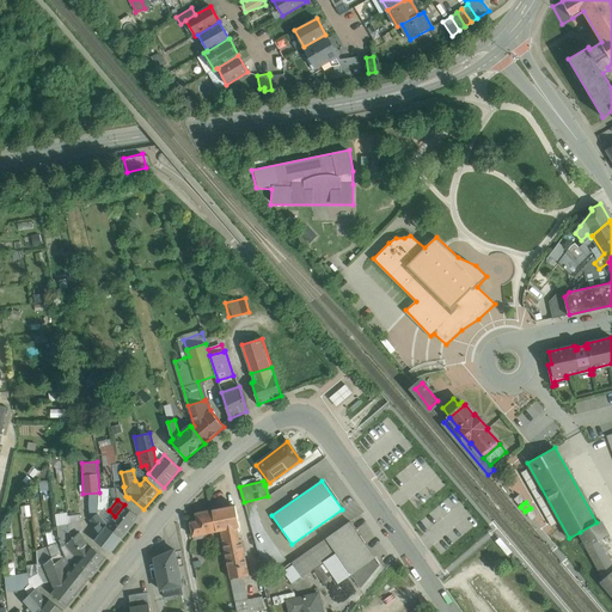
[(139,516),(124,505),(115,516),(106,526),(121,538),(139,516)]
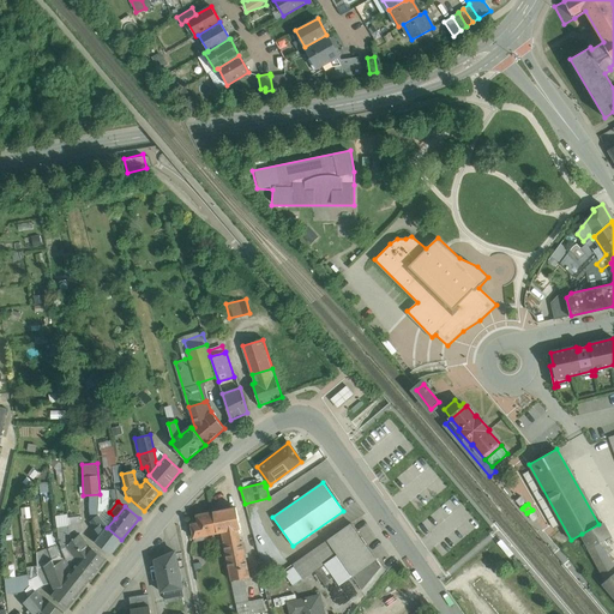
[(236,507),(214,512),(217,533),(222,531),(232,581),(244,578),(250,577),(242,541),(240,542),(238,529),(241,528),(236,507)]
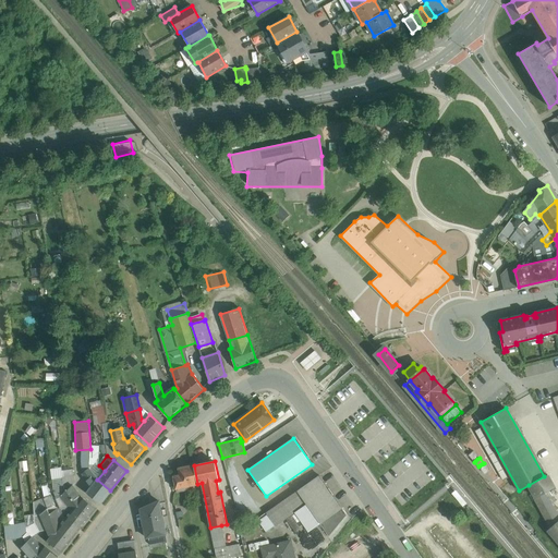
[(194,465),(179,469),(180,473),(173,474),(177,492),(190,489),(189,486),(197,484),(194,465)]
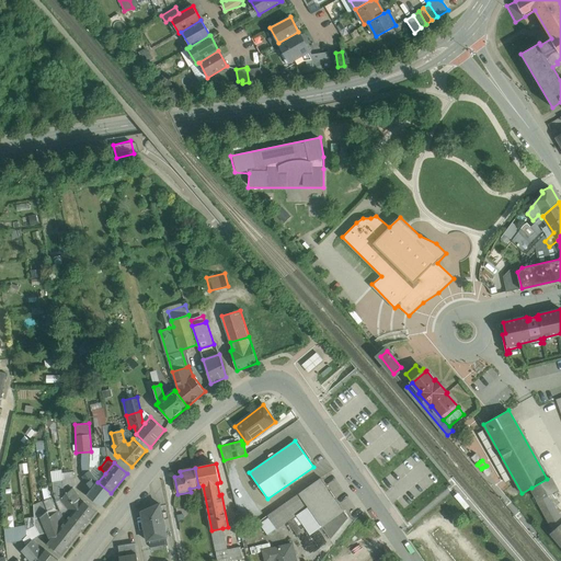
[(98,482),(90,471),(84,474),(83,478),(92,489),(98,482)]
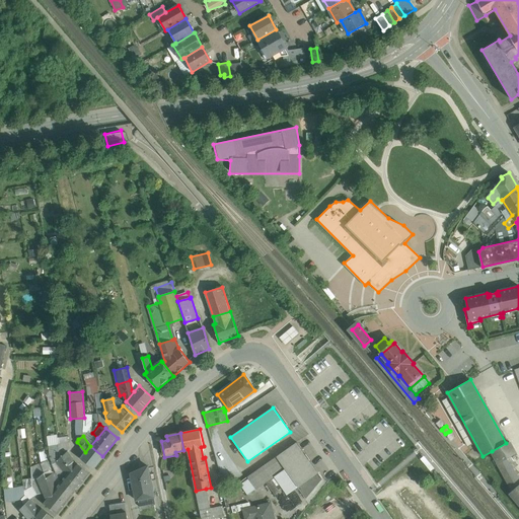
[(318,472),(297,442),(296,443),(278,456),(277,456),(276,456),(276,457),(285,468),(297,487),(318,472)]
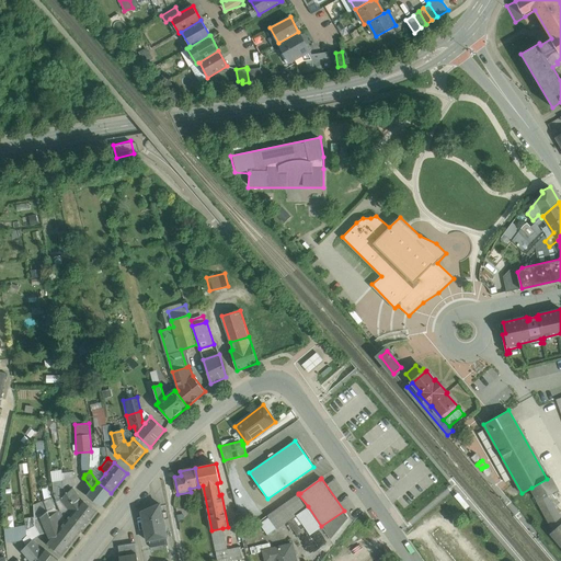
[(547,479),(531,488),(538,500),(538,501),(548,495),(558,490),(551,478),(547,479)]
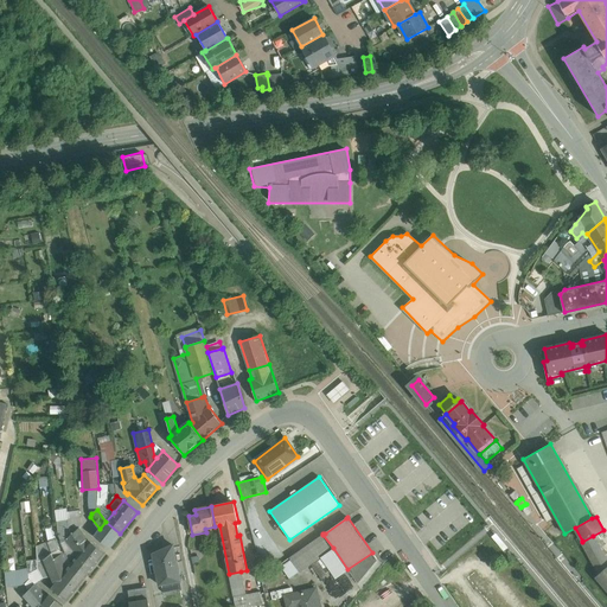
[(120,534),(106,522),(100,529),(95,535),(110,547),(120,534)]
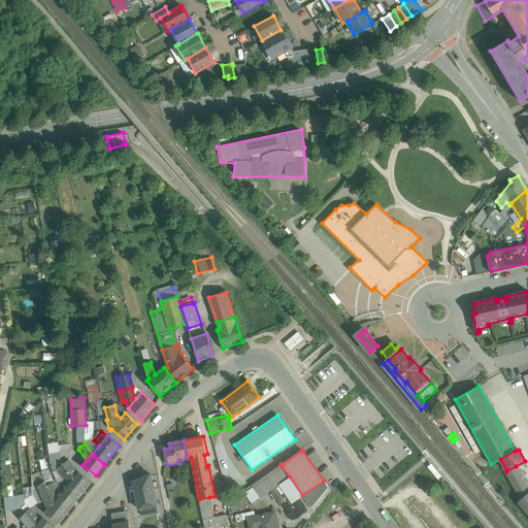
[(77,470),(68,459),(63,464),(72,476),(77,470)]
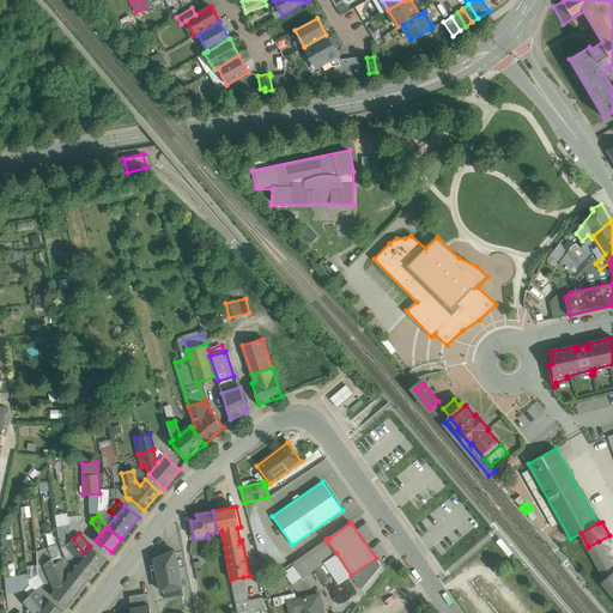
[(96,570),(82,558),(84,553),(73,539),(66,545),(72,552),(76,557),(73,560),(76,565),(71,571),(85,583),(87,581),(96,570)]
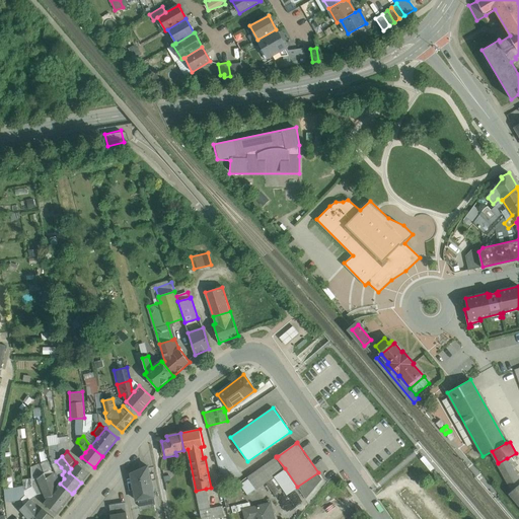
[(276,456),(248,476),(256,489),(285,468),(276,457),(276,456)]
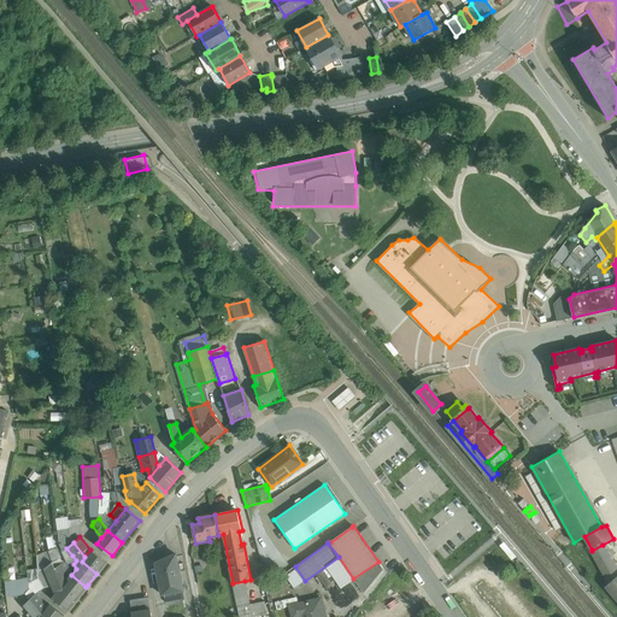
[(616,576),(616,570),(603,545),(592,551),(592,550),(591,551),(609,583),(616,576)]
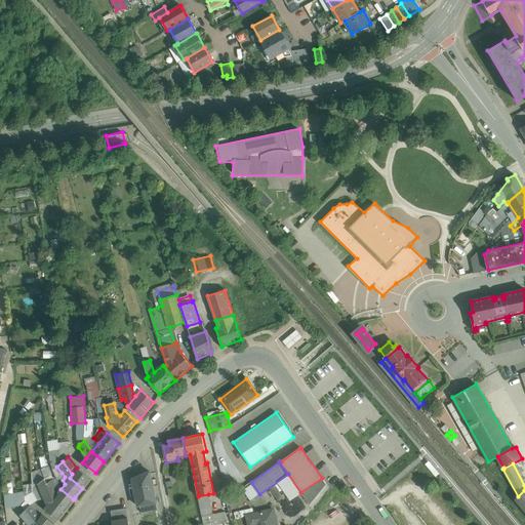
[(50,475),(46,467),(41,469),(47,483),(53,479),(50,475)]
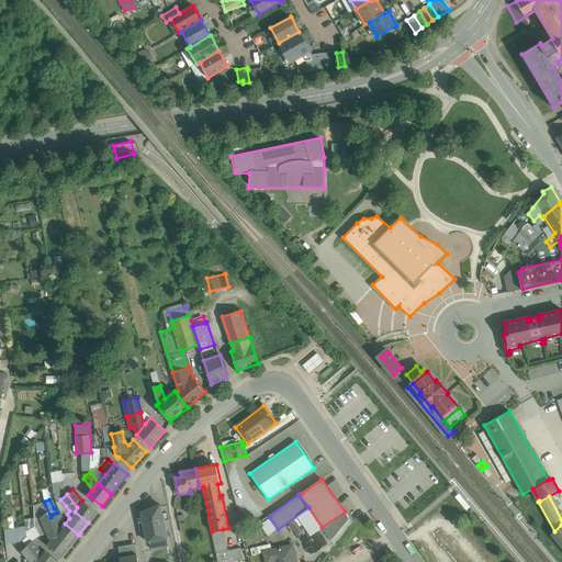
[(97,512),(82,501),(77,507),(75,512),(88,523),(97,512)]
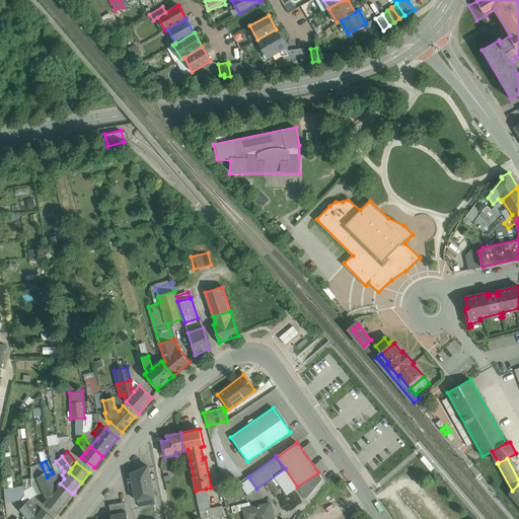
[(148,466),(131,473),(136,500),(154,497),(148,466)]
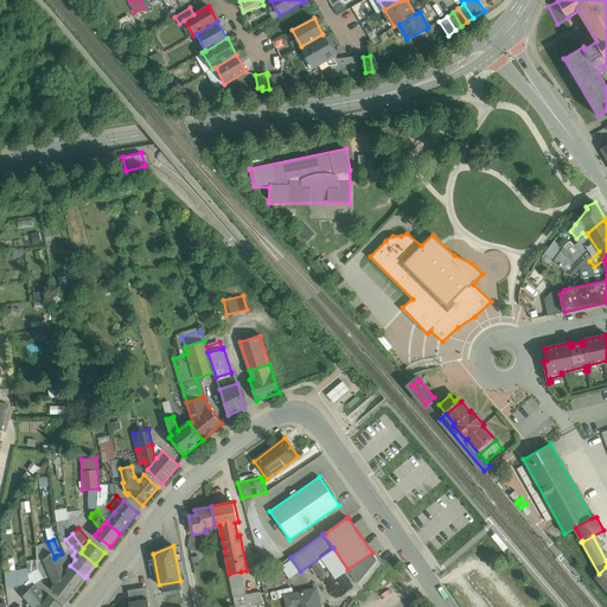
[(372,553),(347,569),(358,583),(377,560),(372,553)]
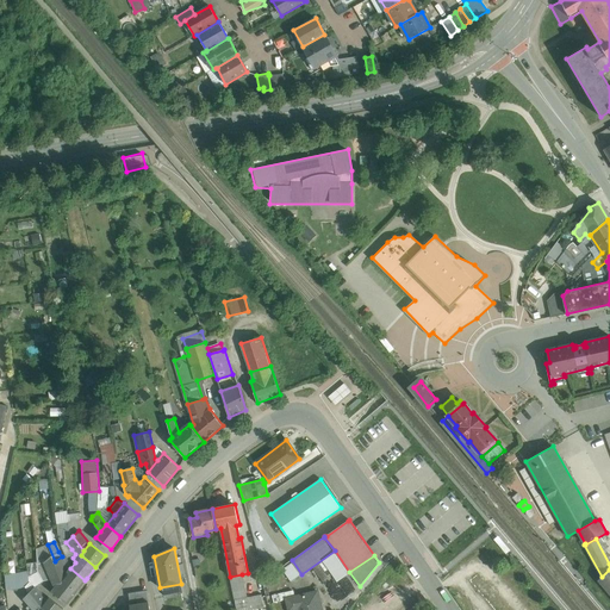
[(62,556),(55,561),(61,580),(68,572),(62,556)]
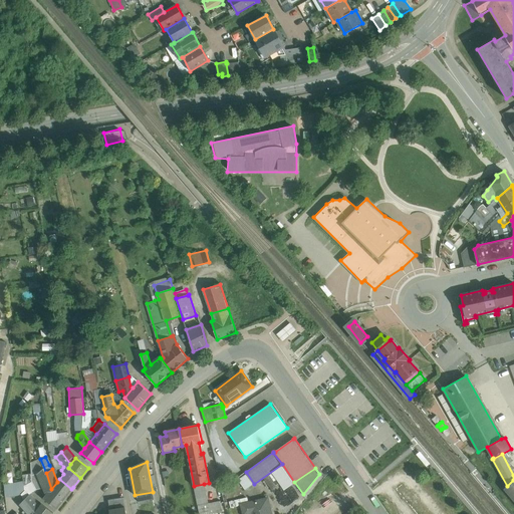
[(51,489),(46,473),(40,478),(47,494),(51,489)]
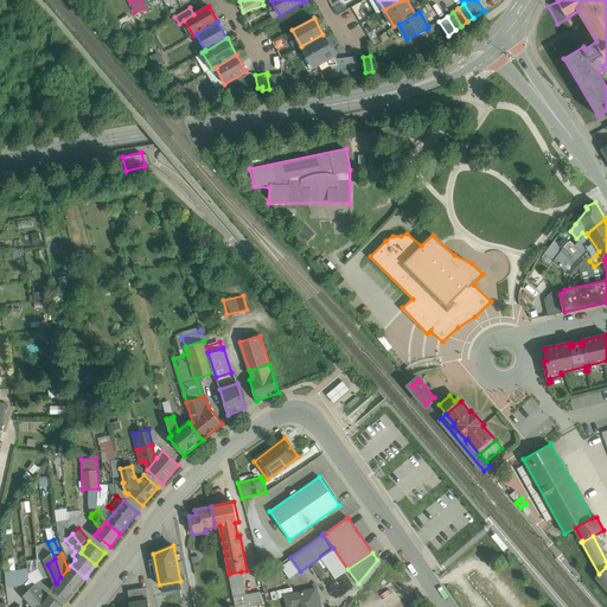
[(84,577),(70,566),(68,569),(61,577),(76,589),(84,577)]
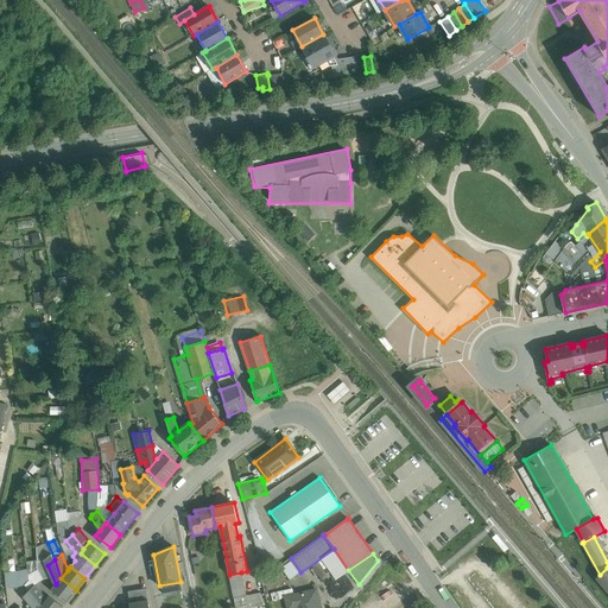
[(607,568),(600,575),(596,578),(607,591),(607,568)]
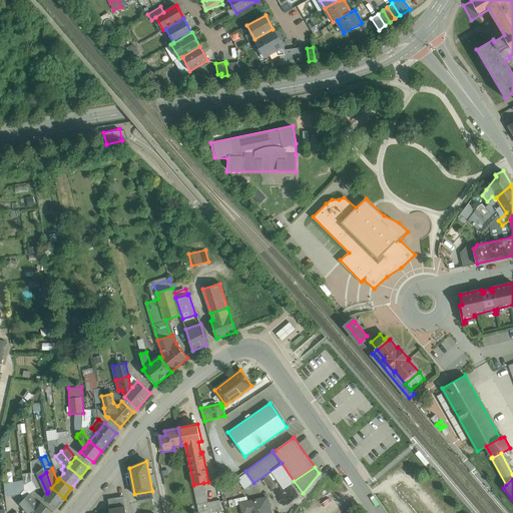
[(203,483),(193,485),(198,512),(208,512),(222,510),(220,500),(208,502),(205,490),(204,484),(203,484),(203,483)]
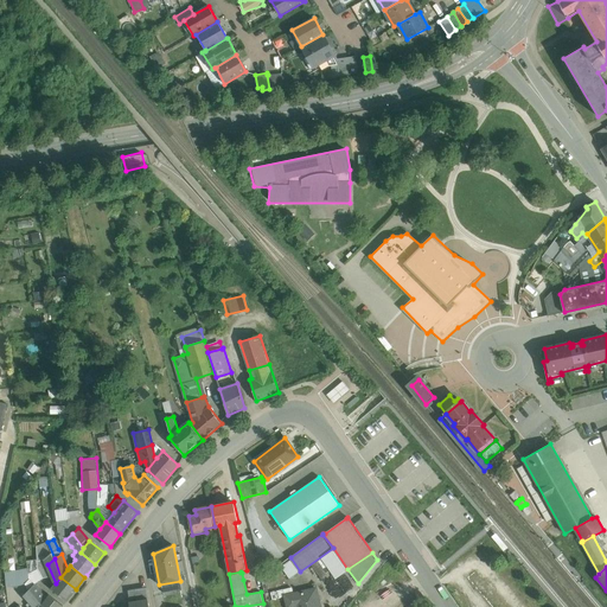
[(76,589),(61,577),(56,583),(52,588),(66,600),(76,589)]
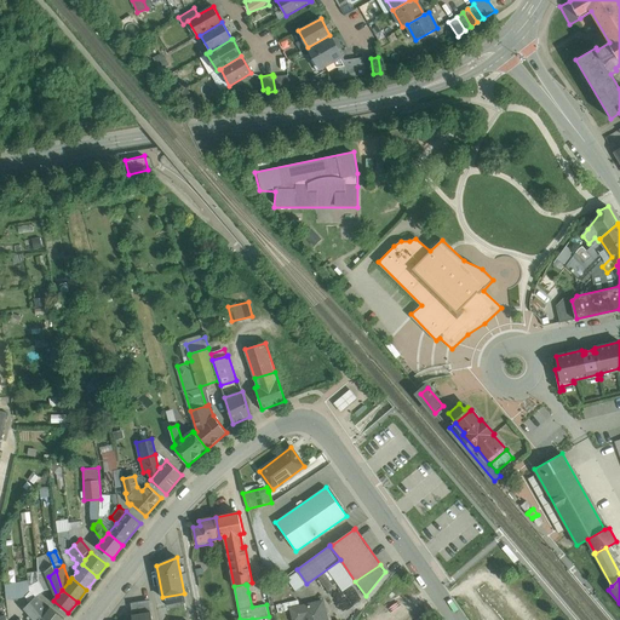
[(46,609),(35,597),(30,603),(41,615),(46,609)]
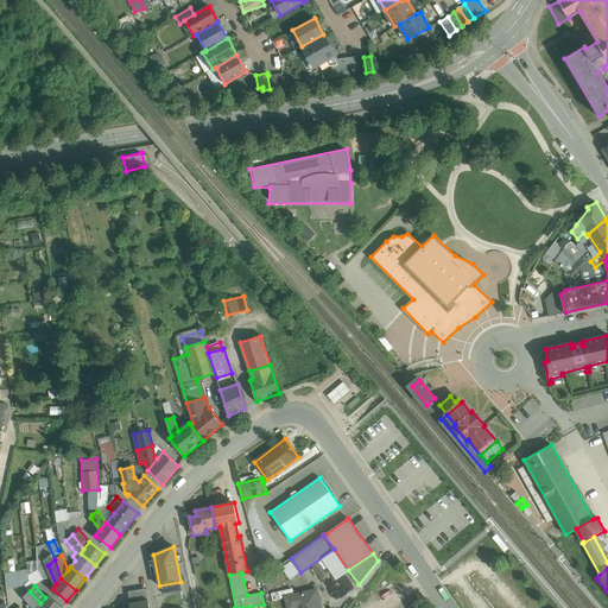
[(144,589),(134,590),(137,601),(149,600),(147,591),(144,589)]
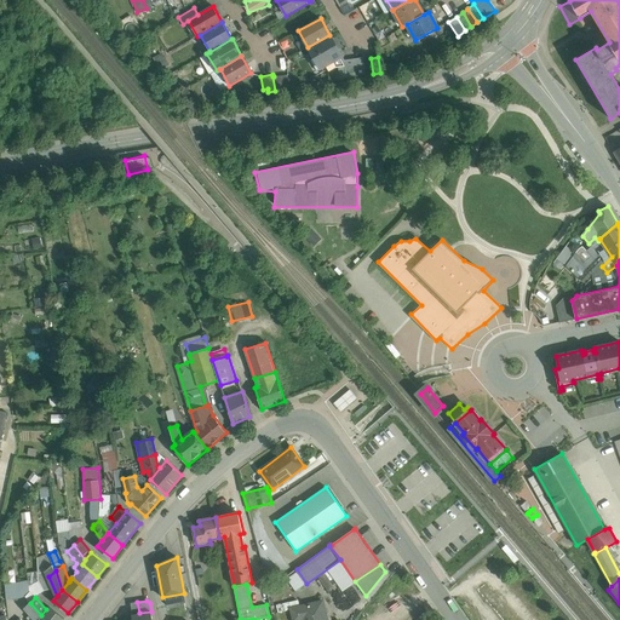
[(327,619),(322,601),(291,609),(293,619),(300,619),(303,619),(302,619),(327,619)]
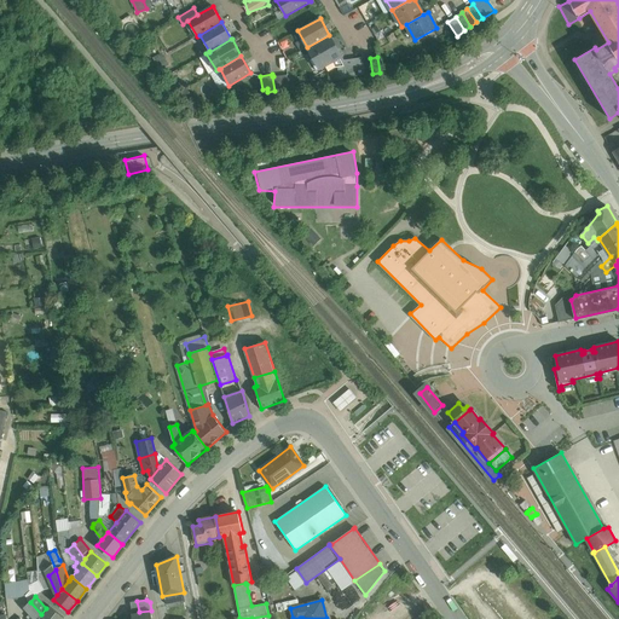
[(38,618),(41,614),(30,602),(24,607),(34,618),(38,618)]
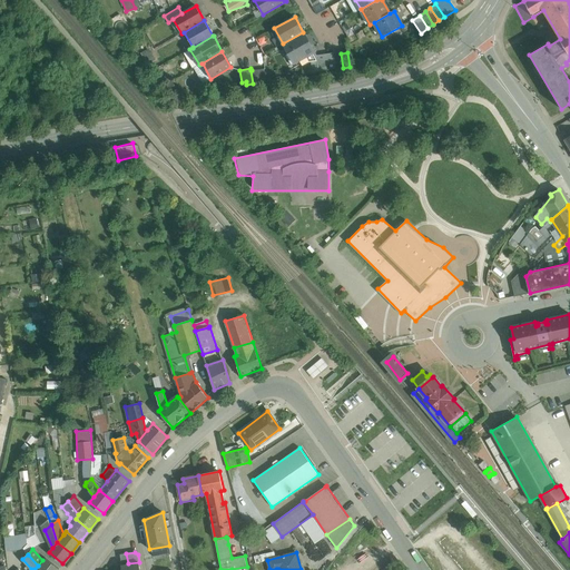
[(57,569),(59,568),(46,557),(42,560),(38,566),(42,569),(57,569)]
